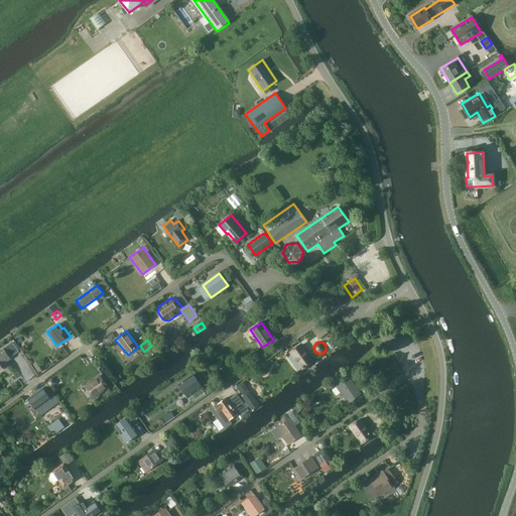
[(12,356),(19,351),(13,343),(6,348),(12,356)]
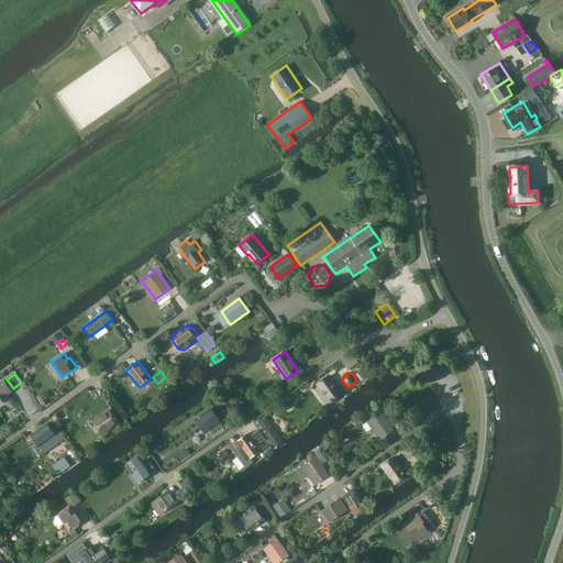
[(329,404),(339,396),(341,395),(328,376),(316,385),(329,404)]
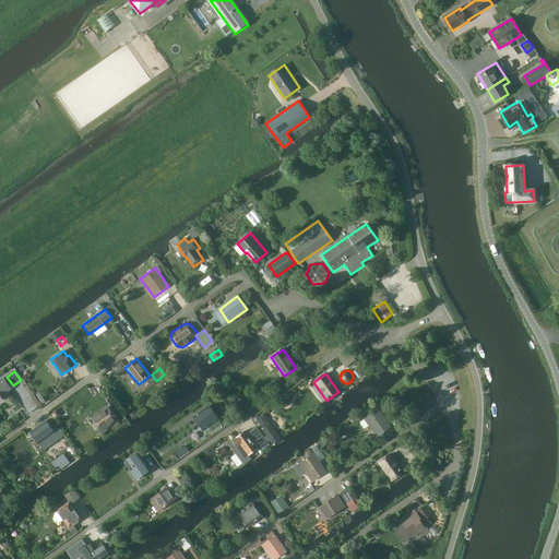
[(12,389),(4,378),(0,380),(0,397),(8,393),(8,392),(12,389)]
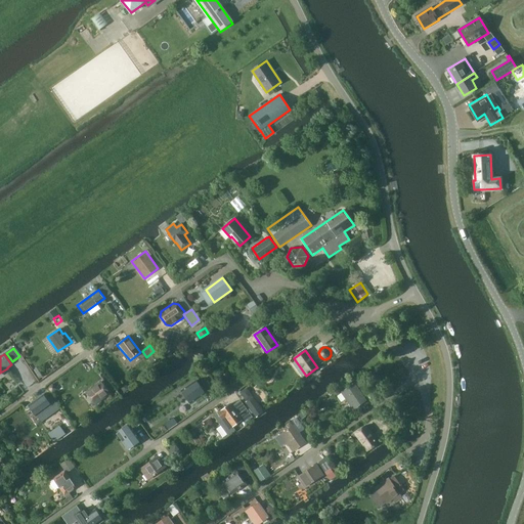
[(355,384),(341,393),(353,409),(366,400),(358,389),(363,385),(358,378),(353,382),(355,384)]
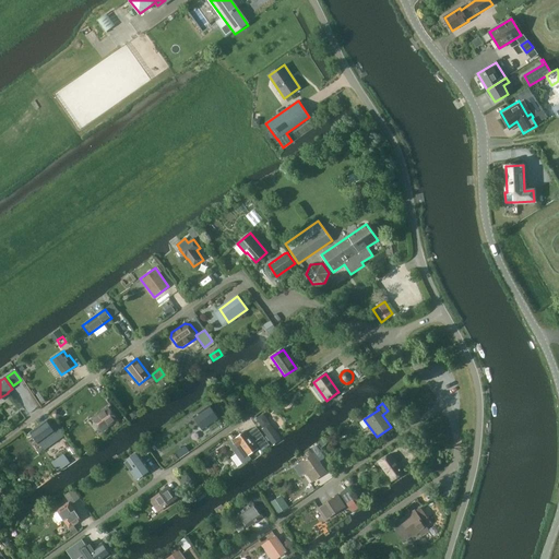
[(103,431),(119,419),(108,405),(92,417),(103,431)]
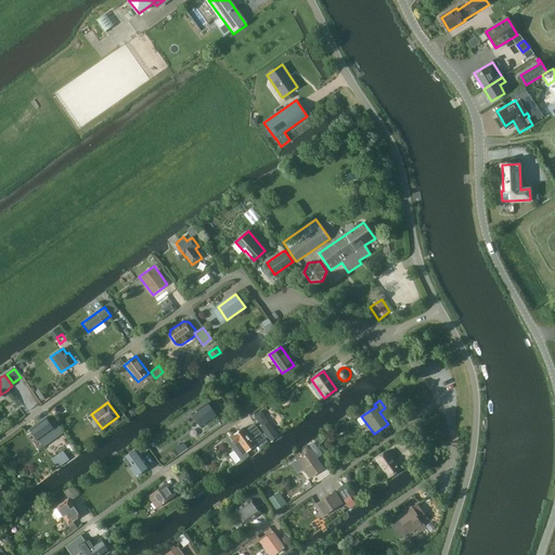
[(202,428),(219,416),(208,402),(192,413),(202,428)]
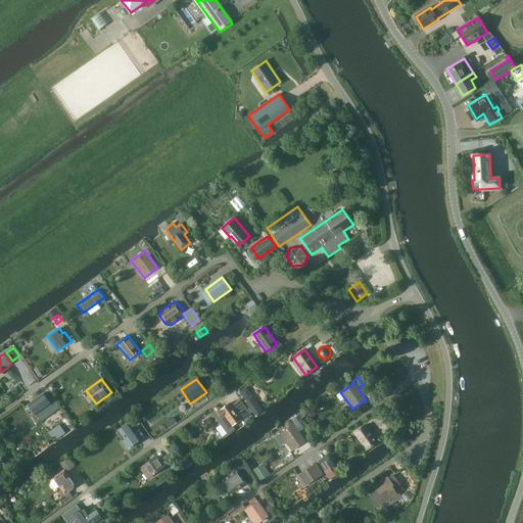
[(36,416),(52,405),(47,397),(44,394),(29,406),(36,416)]
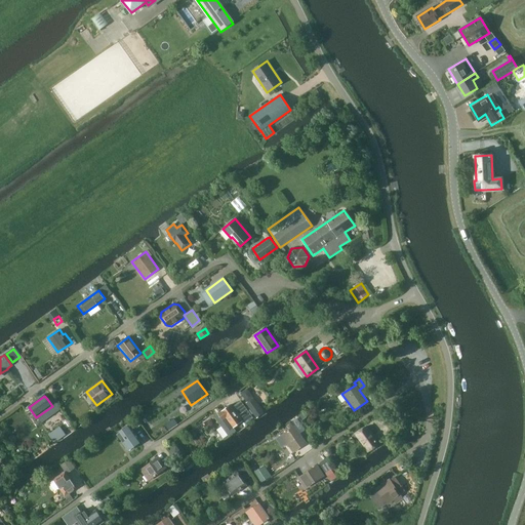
[(246,403),(256,418),(265,413),(253,398),(246,403)]
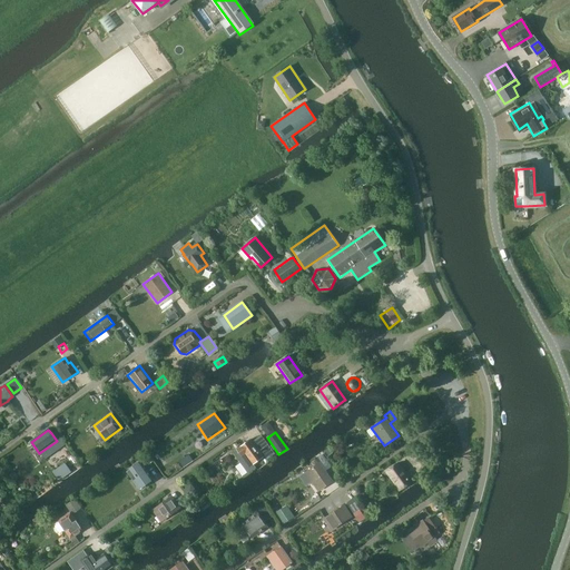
[(254,464),(264,458),(251,439),(237,449),(242,457),(246,454),(254,464)]
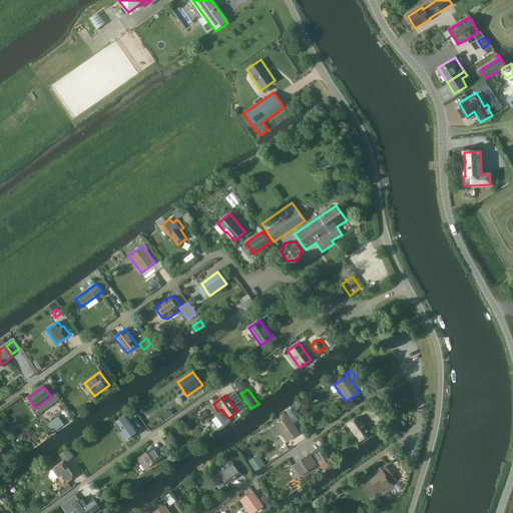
[(236,406),(242,415),(249,410),(243,401),(236,406)]
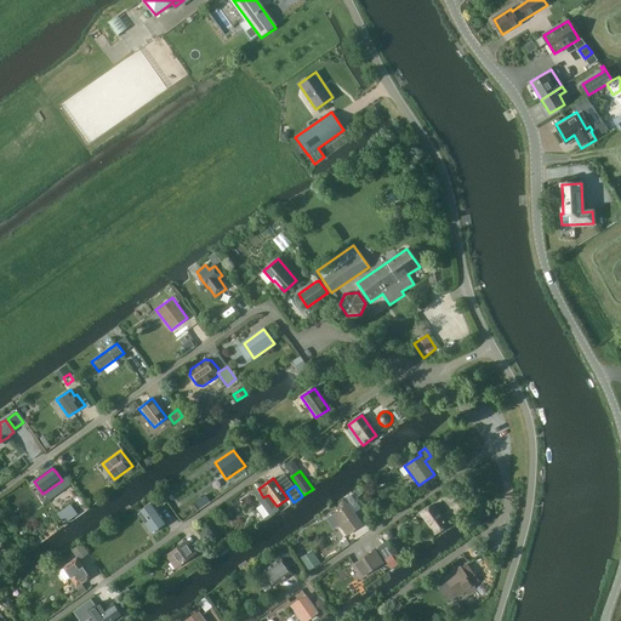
[(200,508),(212,500),(208,494),(197,502),(200,508)]
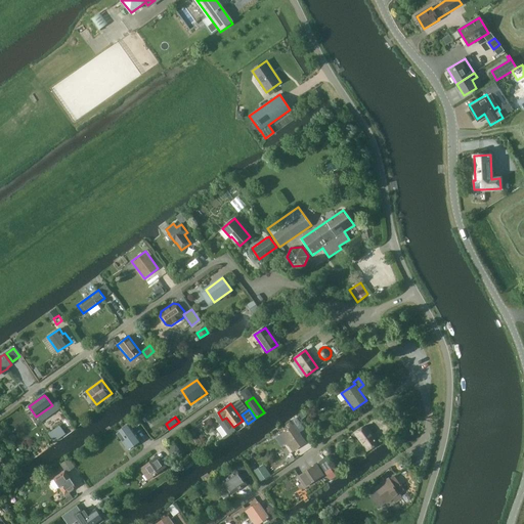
[(128,450),(142,441),(130,424),(116,433),(128,450)]
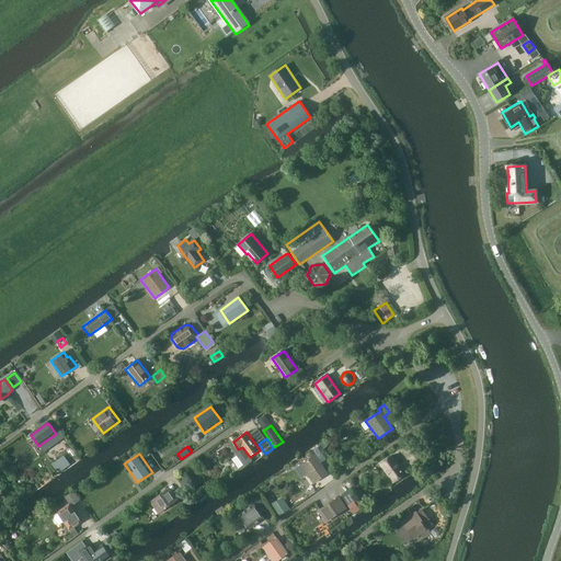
[(313,484),(328,473),(316,455),(300,465),(313,484)]
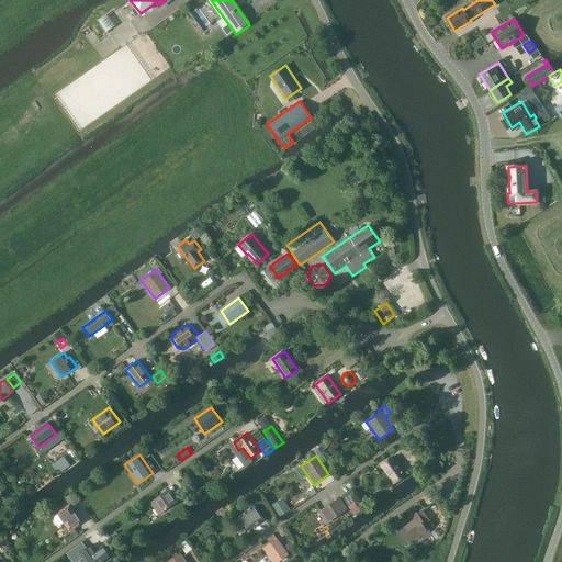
[(393,484),(405,475),(392,457),(380,465),(393,484)]
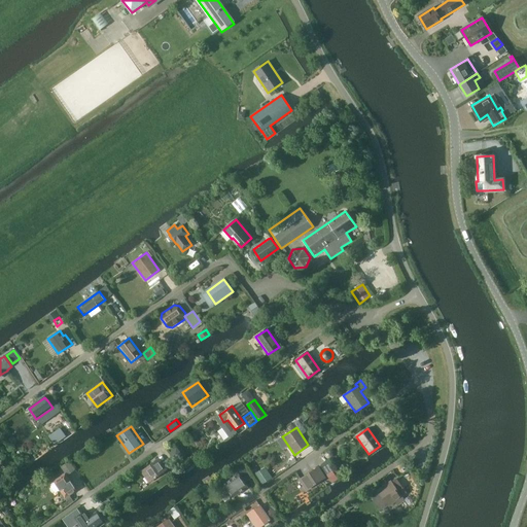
[(61,429),(49,436),(55,445),(66,436),(61,429)]
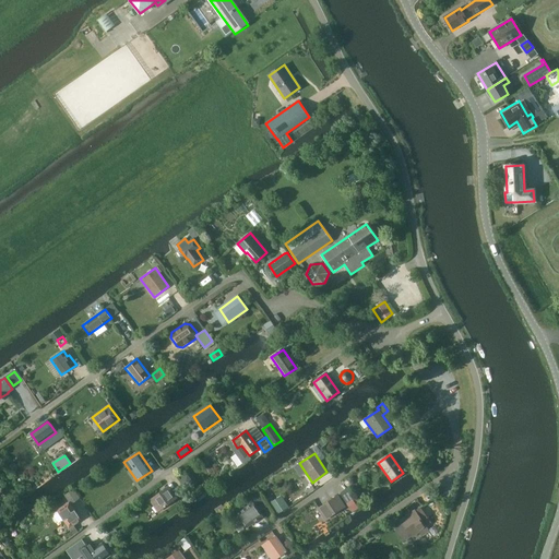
[(189,489),(197,484),(190,473),(182,479),(189,489)]
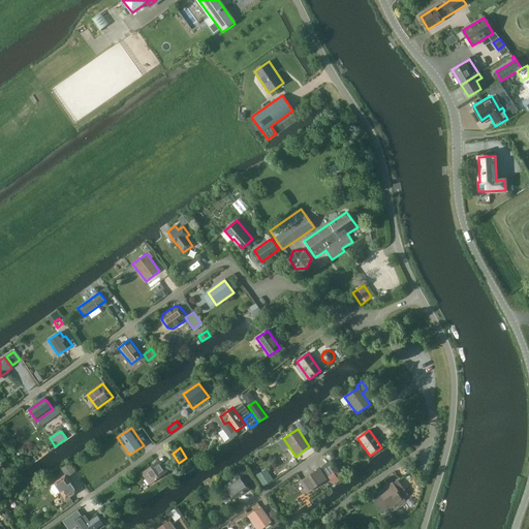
[(339,472),(347,467),(341,456),(332,460),(339,472)]
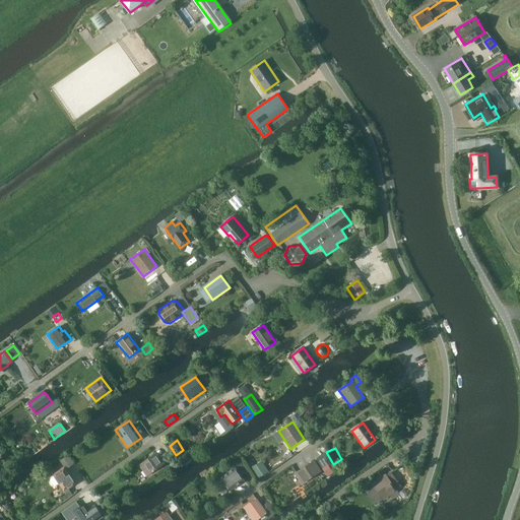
[(147,476),(166,463),(157,452),(139,465),(147,476)]
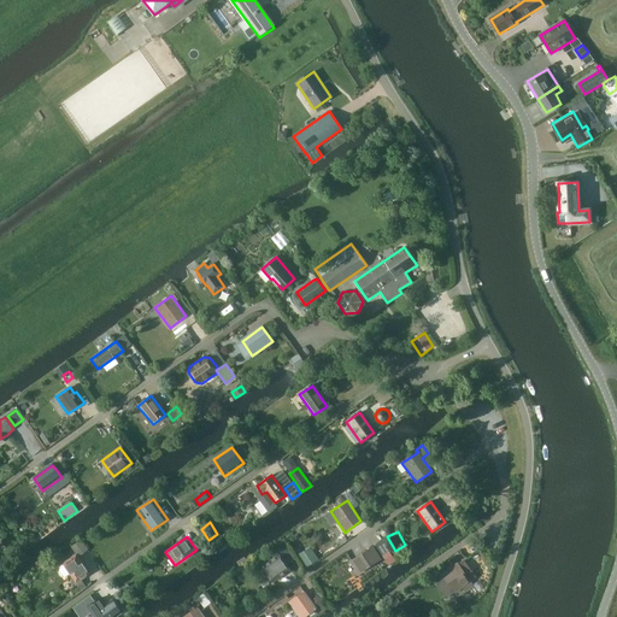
[(359,575),(382,559),(372,546),(350,562),(359,575)]
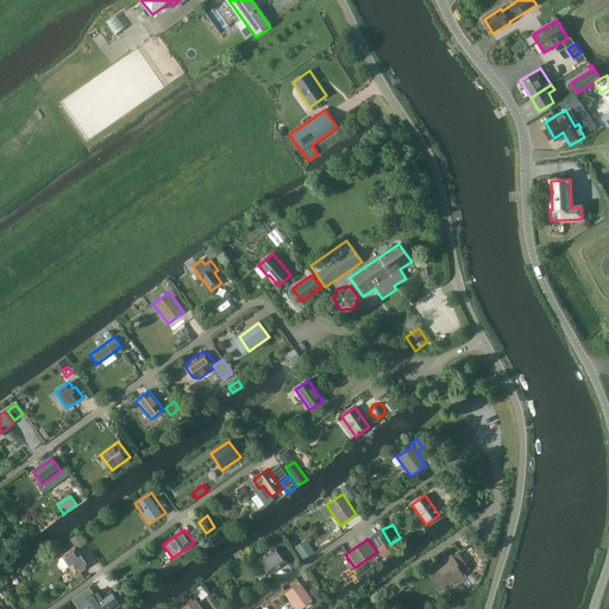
[(284,557),(292,552),(284,541),(277,546),(284,557)]
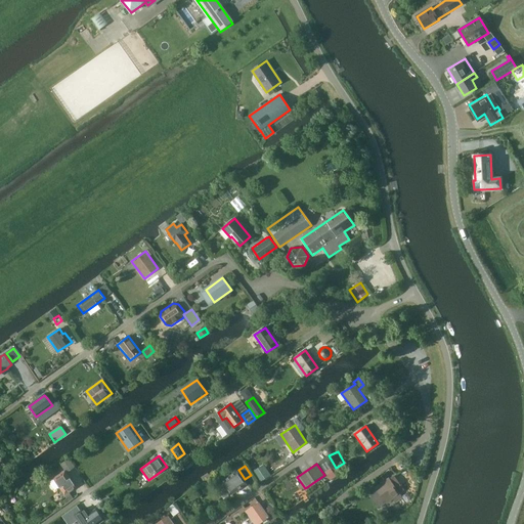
[(334,467),(324,472),(331,480),(339,474),(334,467)]
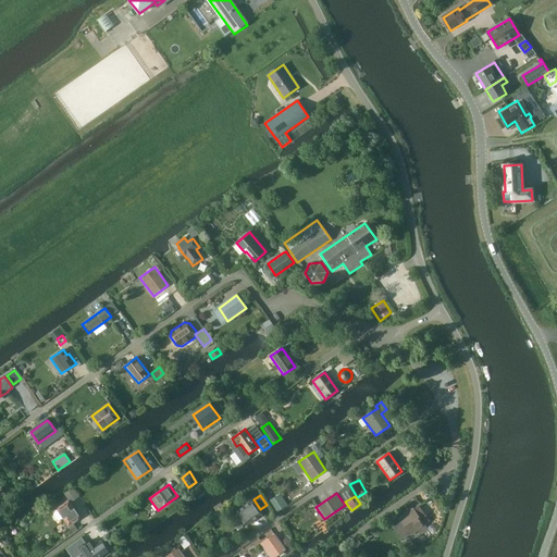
[(70,527),(82,519),(70,499),(57,507),(70,527)]
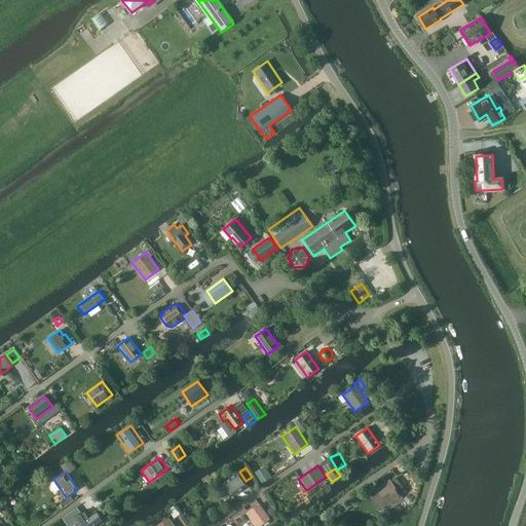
[(232,497),(249,486),(238,472),(223,483),(232,497)]
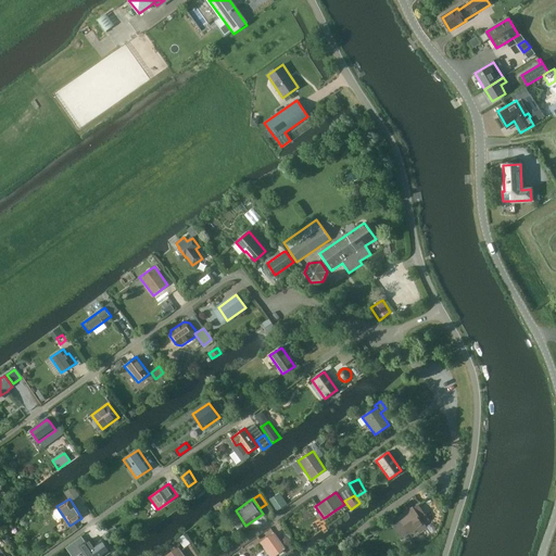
[(276,512),(282,508),(277,501),(272,504),(276,512)]
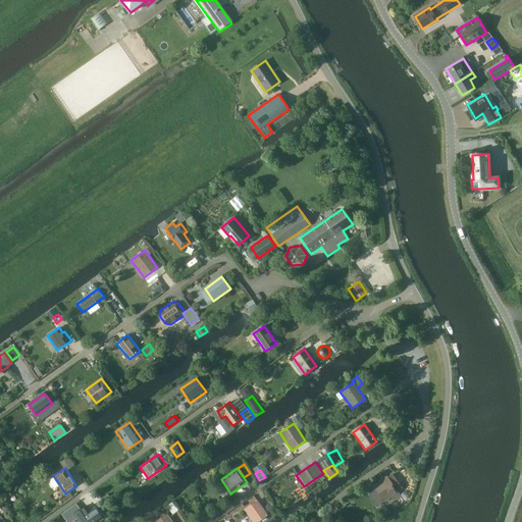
[(387,477),(374,486),(385,502),(392,498),(395,502),(402,497),(387,477)]
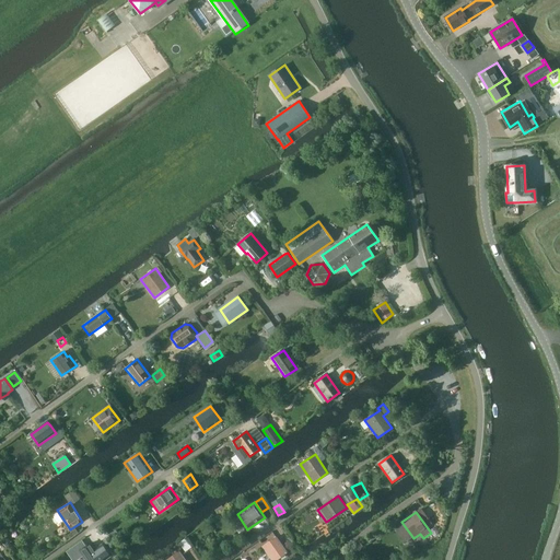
[(271,559),(278,559),(288,553),(277,536),(263,546),(271,559)]
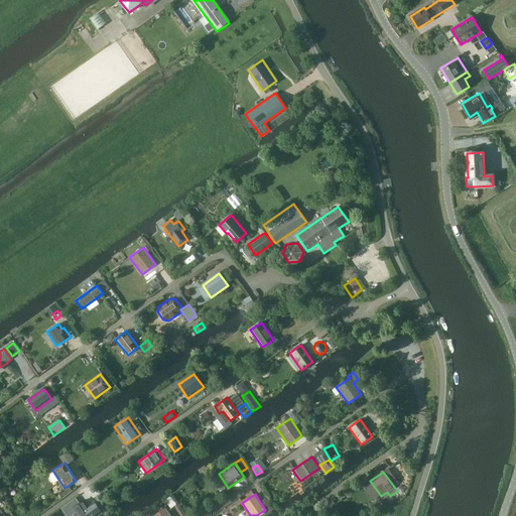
[(265,507),(271,503),(267,497),(261,501),(265,507)]
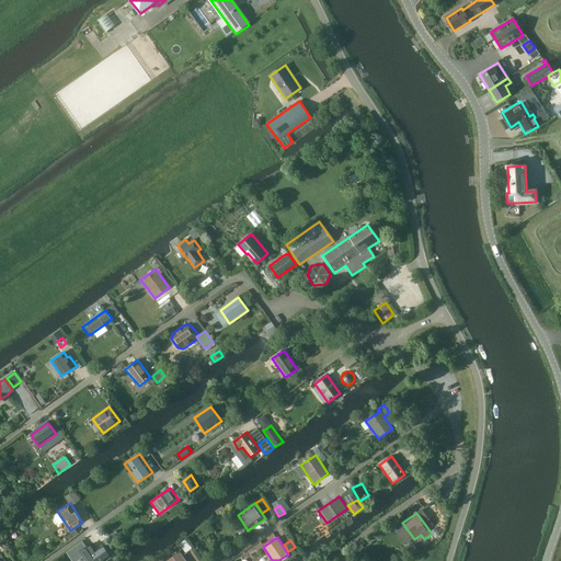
[(363,540),(353,548),(362,560),(374,560),(362,545),(365,542),(363,540)]
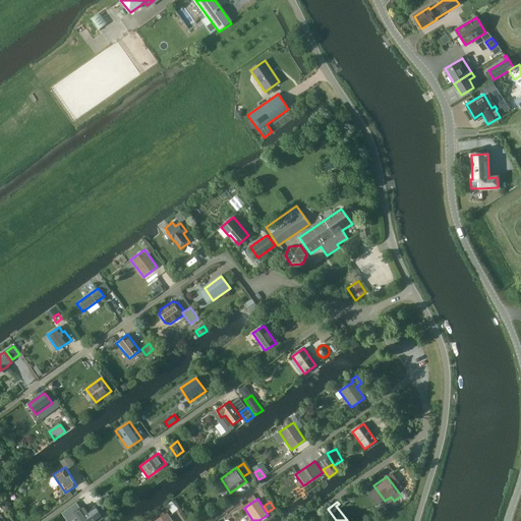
[(97,520),(84,504),(67,516),(70,520),(97,520)]
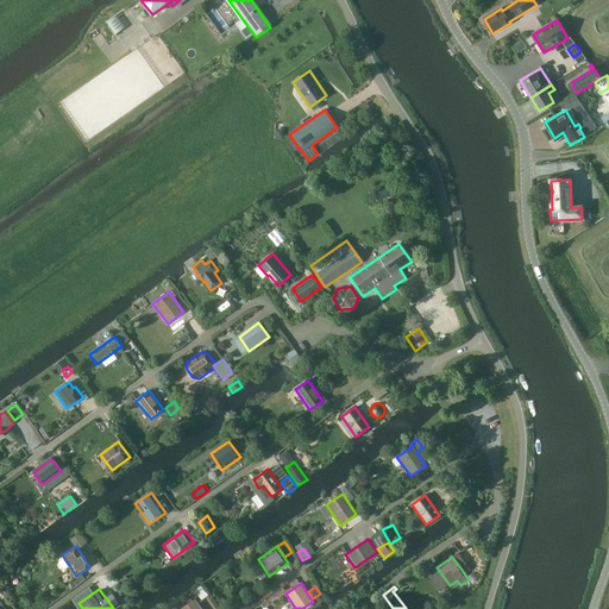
[(202,608),(195,598),(181,608),(202,608)]
